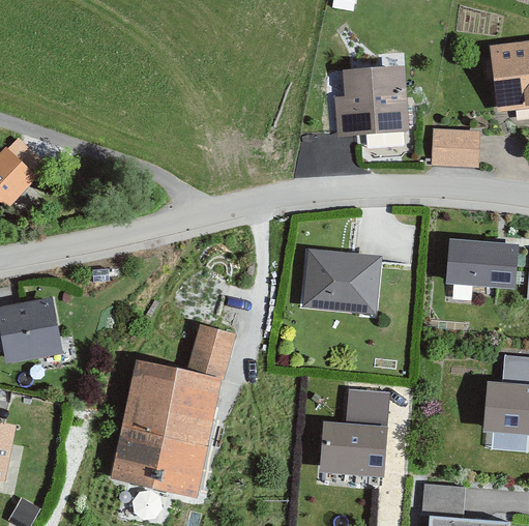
[(528,40),(490,46),(498,111),(528,107),(528,40)]
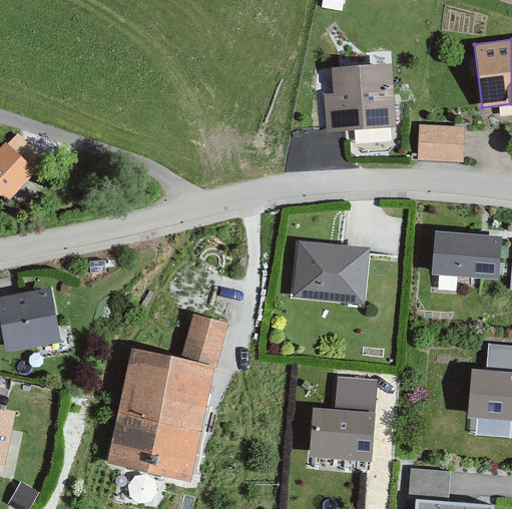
[(396,125),(391,63),(330,67),(332,91),(323,92),(325,130),(396,125)]
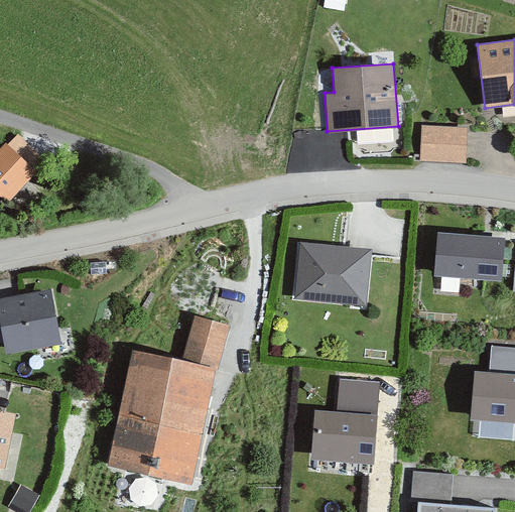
[(464,159),(466,126),(421,123),(419,157),(464,159)]
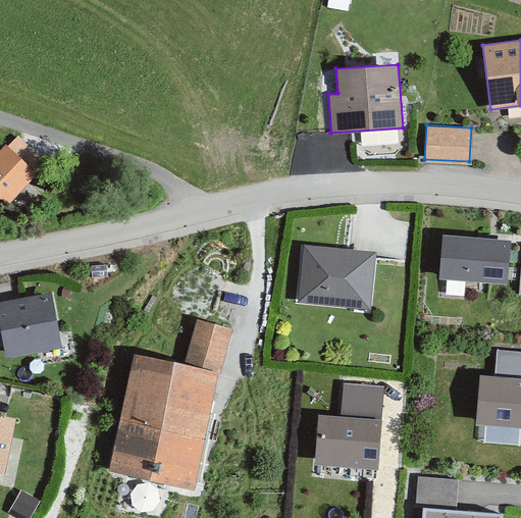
[(48,167),(17,136),(0,152),(0,199),(6,207),(48,167)]
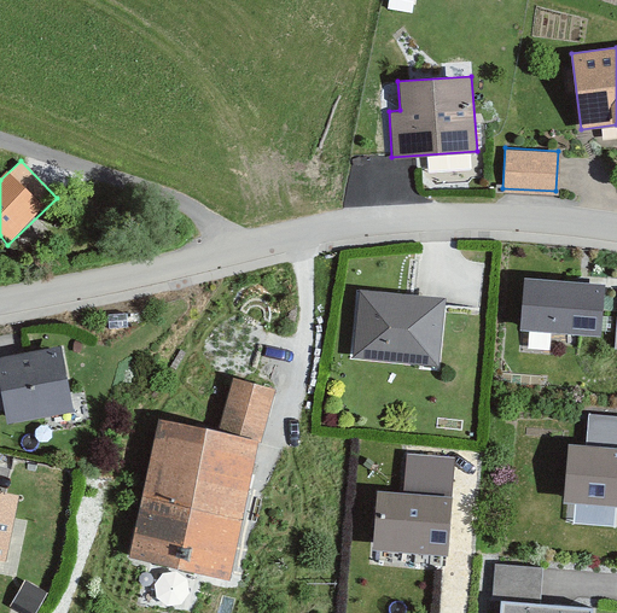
[(604,276),(521,269),(516,333),(599,340),(604,276)]
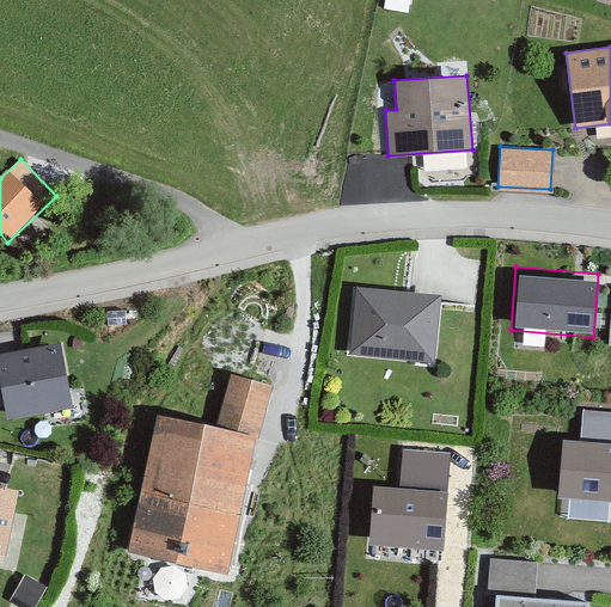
[(440,296),(356,288),(350,353),(433,361),(440,296)]
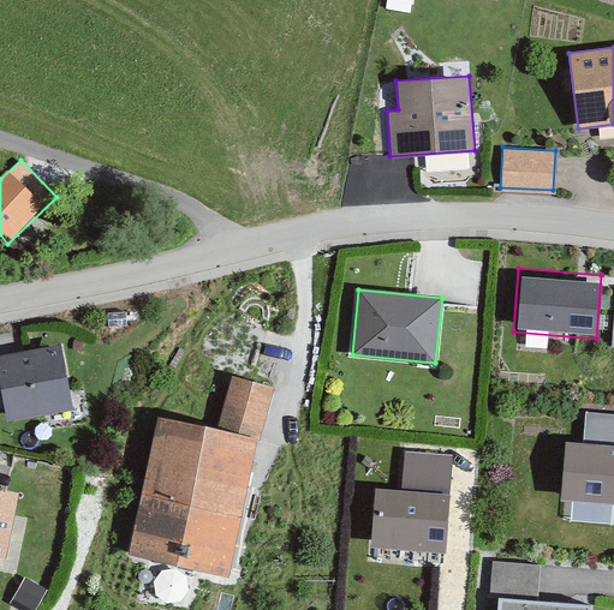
[(60,345),(0,354),(0,395),(5,422),(71,412),(60,345)]
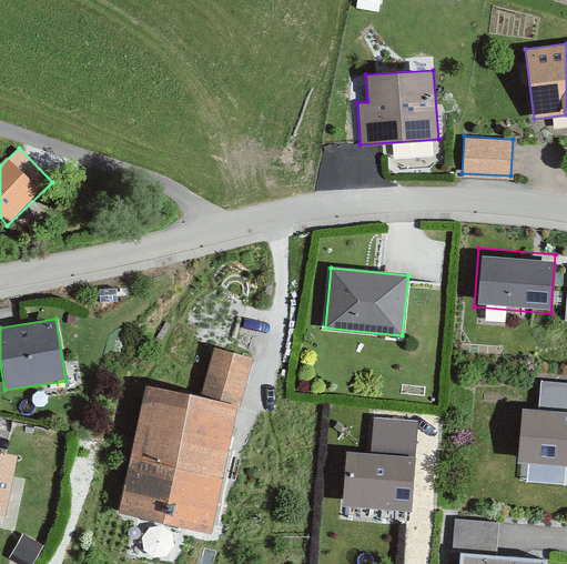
[(201,398),(147,385),(118,511),(206,531),(235,406),(240,408),(251,358),(212,349),(201,398)]
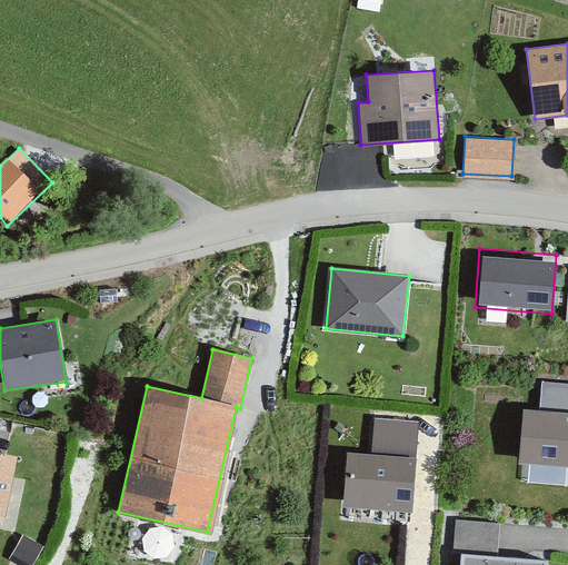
[(538,409),(522,408),(518,461),(567,464),(567,383),(540,380),(538,409)]
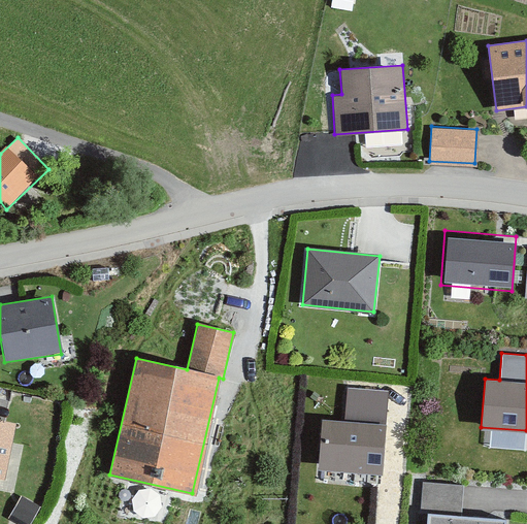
[(385,424),(322,419),(318,468),(381,475),(385,424)]
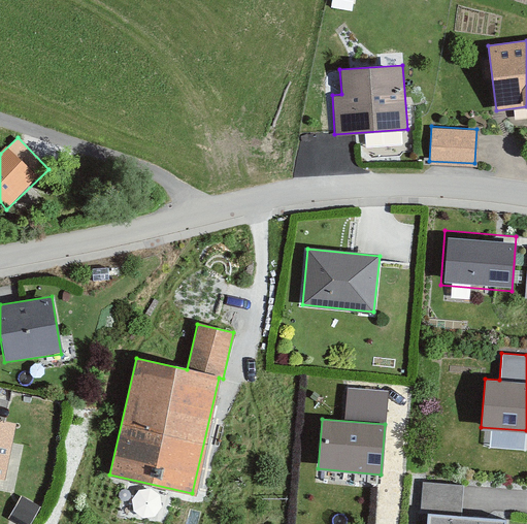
[(15,426),(0,422),(0,480),(3,482),(15,426)]
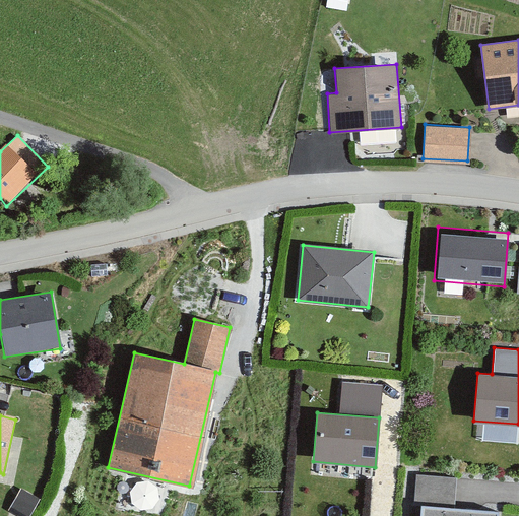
[(457,478),(415,474),(412,508),(419,509),(418,515),(499,515),(500,512),(455,508),(457,478)]
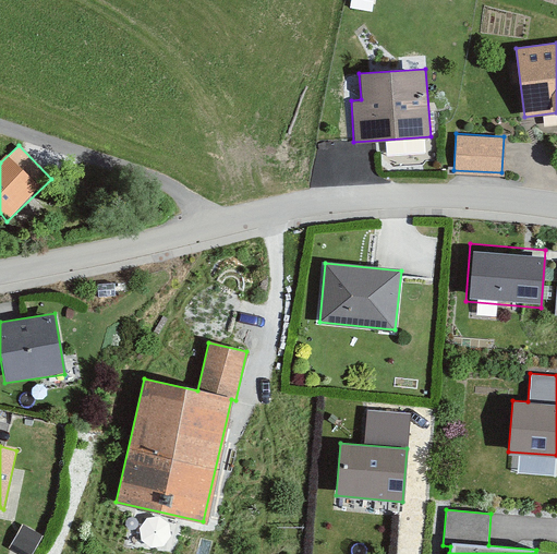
[(38,534),(22,526),(12,544),(27,553),(38,534)]
